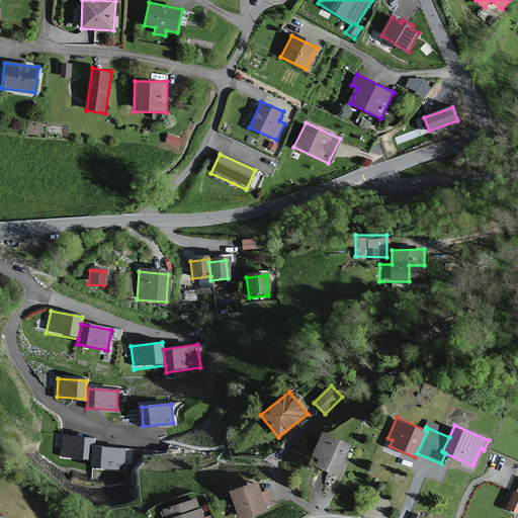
[(351,444),(324,433),(314,457),(321,459),(318,466),(338,476),(351,444)]
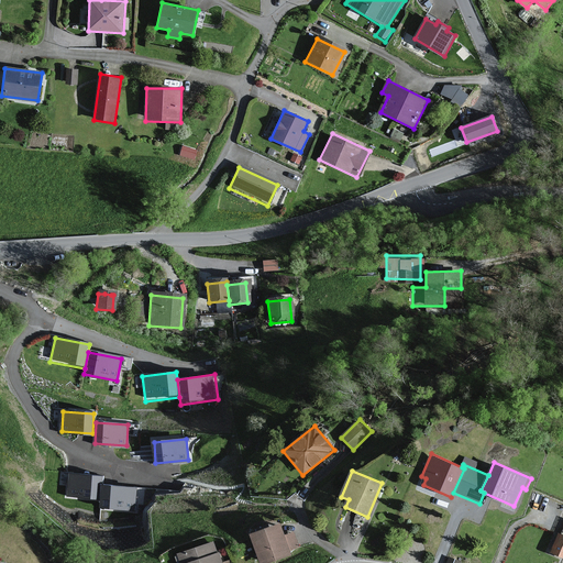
[(70,472),(68,498),(106,500),(107,482),(107,474),(70,472)]
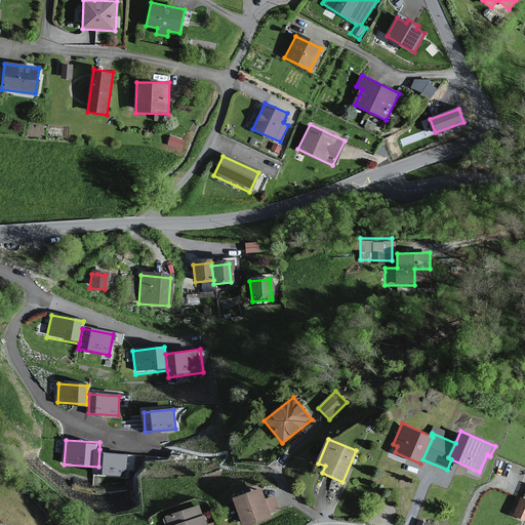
[(132,451),(99,449),(98,467),(98,473),(130,475),(132,451)]
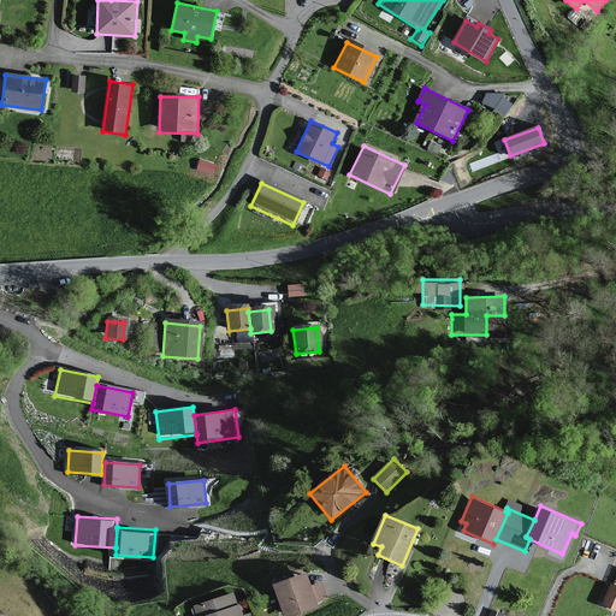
[(307,574),(273,586),(284,615),(298,615),(318,610),(317,604),(327,600),(320,584),(312,587),(307,574)]
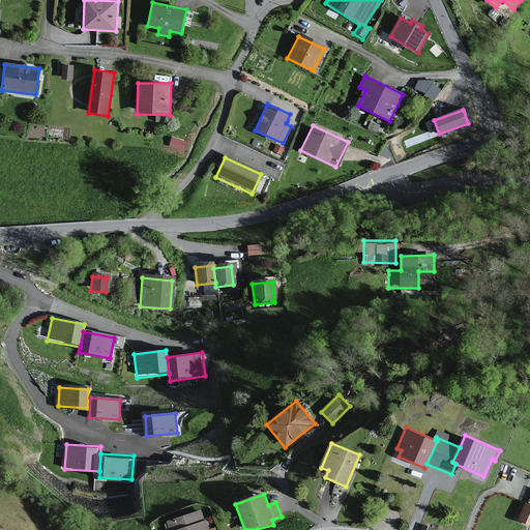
[(529,503),(526,502),(519,521),(529,525),(529,503)]
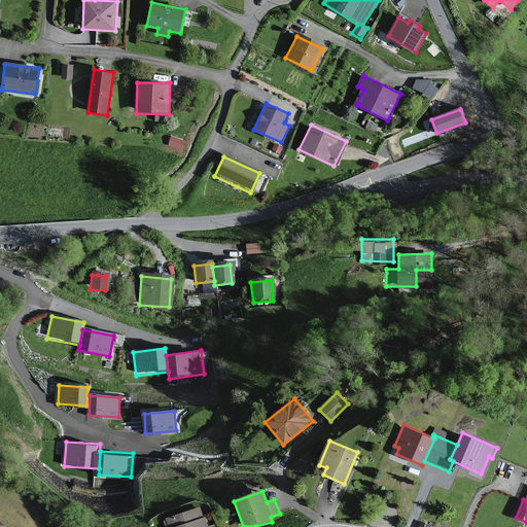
[(206,526),(201,508),(164,520),(166,526),(206,526)]
